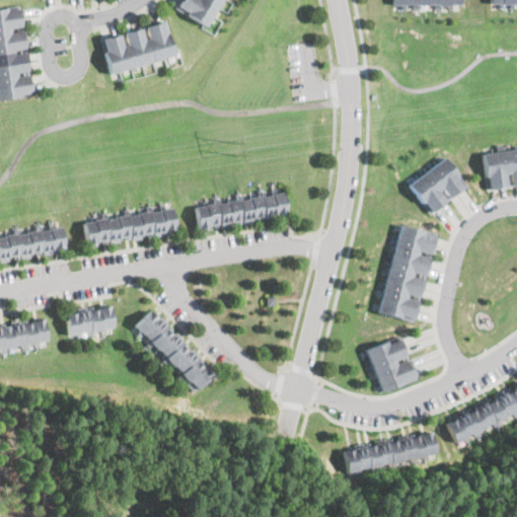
[(181,0),(176,11),(211,28),(225,0),(181,0)]
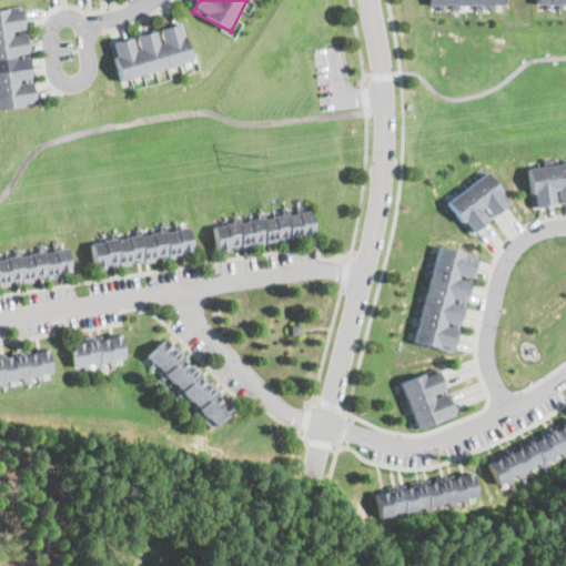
[(0,110),(37,105),(26,8),(0,10),(0,110)]
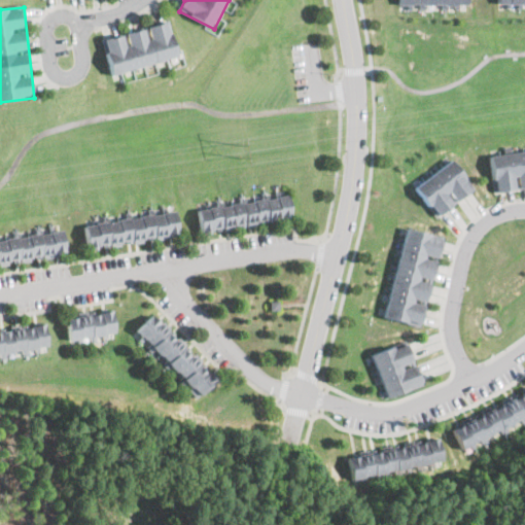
[(179,60),(171,24),(103,40),(111,75),(179,60)]
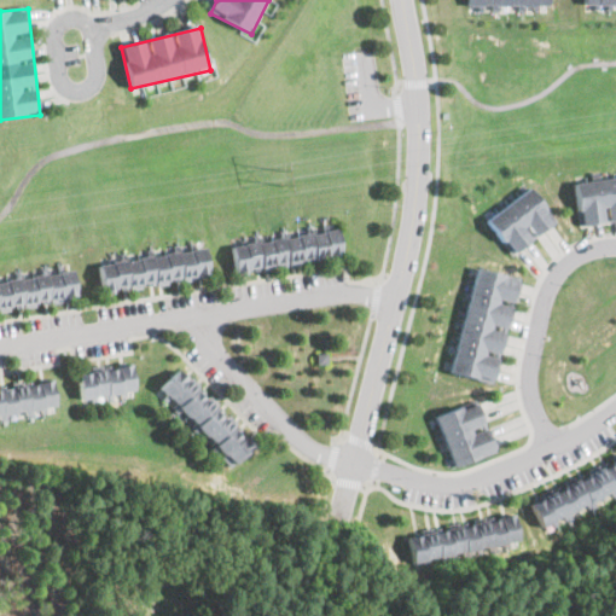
[(615,178),(574,182),(579,226),(615,221),(615,178)]
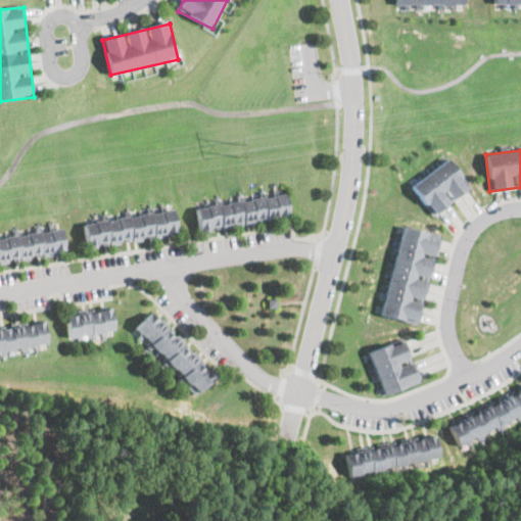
[(433,217),(470,189),(447,159),(411,188),(433,217)]
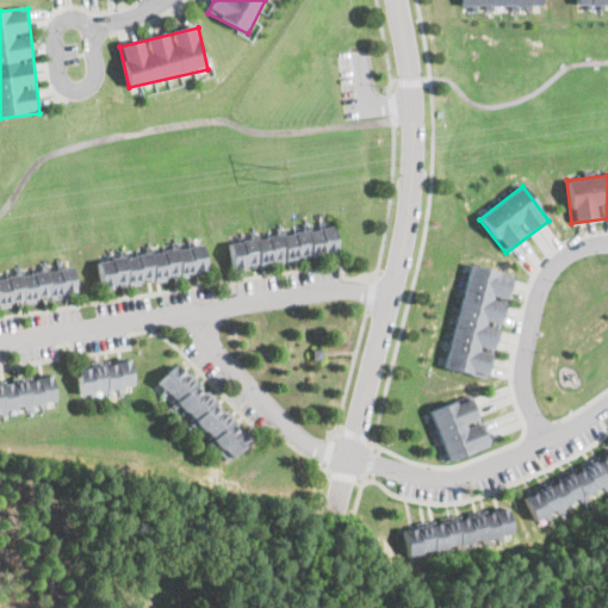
[(233,270),(339,258),(335,229),(229,241),(233,270)]
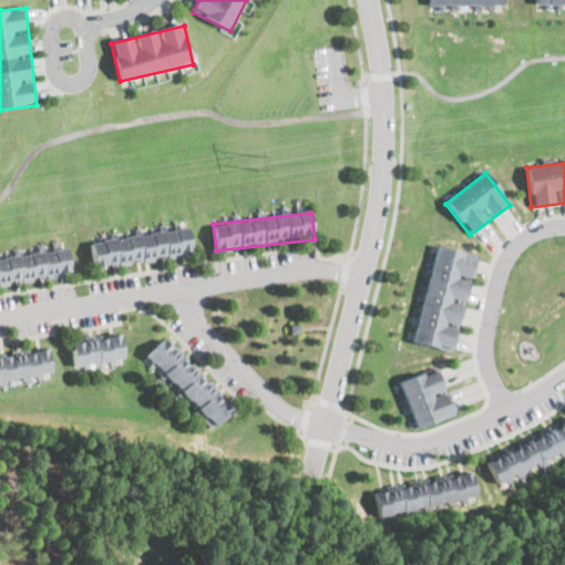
[(92,242),(95,268),(194,257),(191,229),(92,242)]
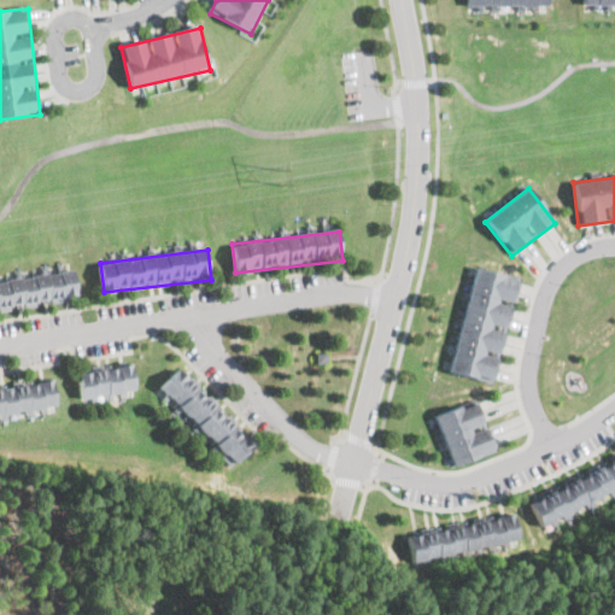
[(0,311),(80,299),(75,269),(0,280),(0,311)]
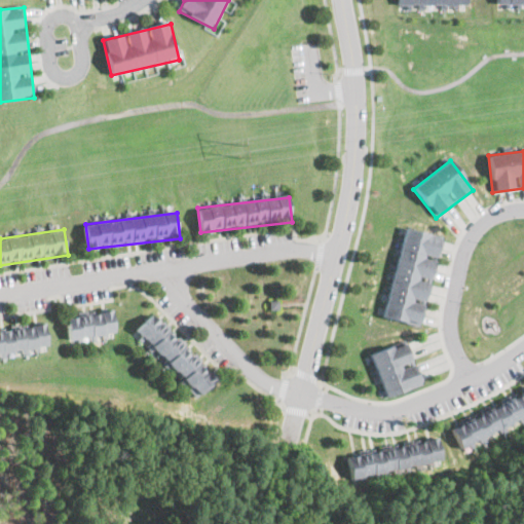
[(441,236),(405,229),(386,320),(422,327),(441,236)]
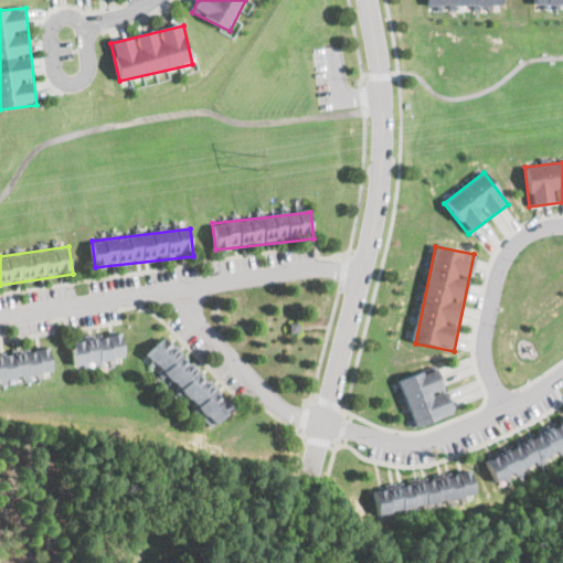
[(73,339),(76,367),(127,360),(124,333),(73,339)]
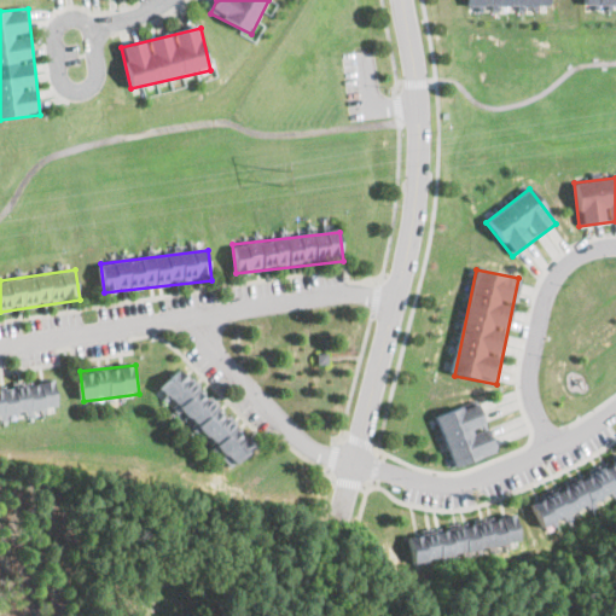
[(160,390),(233,469),(256,448),(181,370),(160,390)]
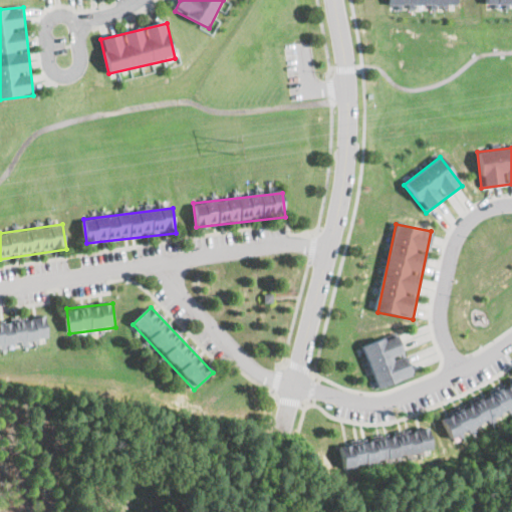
[(0,347),(49,340),(45,314),(0,320),(0,347)]
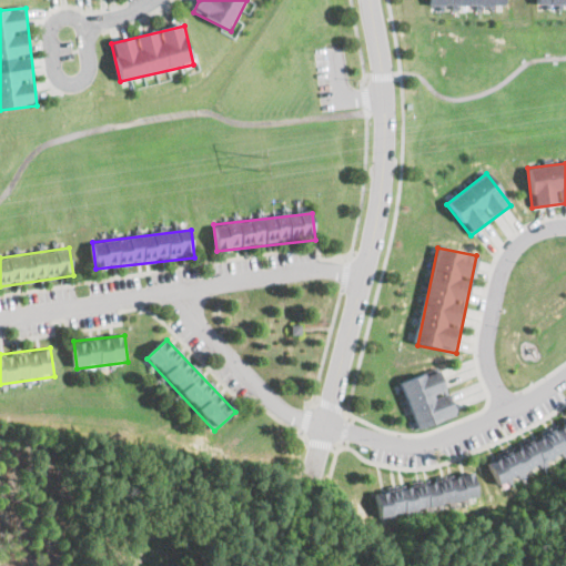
[(402,384),(418,430),(456,413),(437,369),(402,384)]
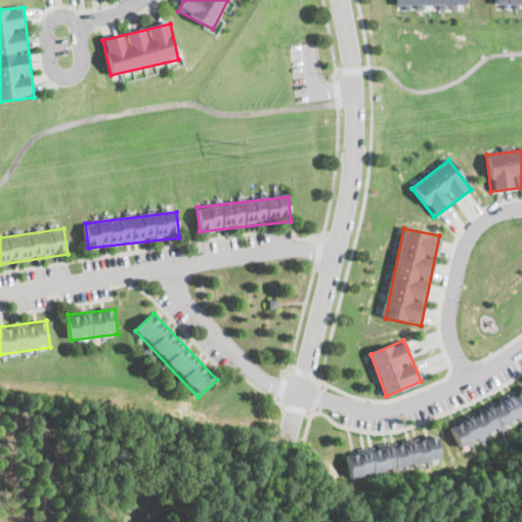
[(451,430),(462,449),(521,418),(521,394),(451,430)]
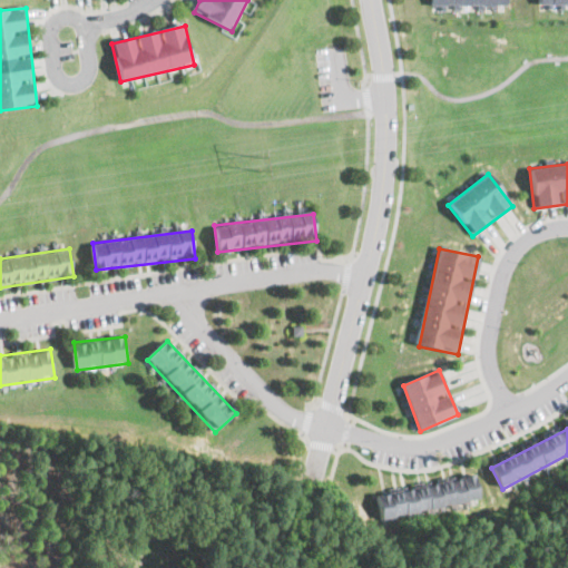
[(476,478),(379,493),(382,518),(479,503),(476,478)]
